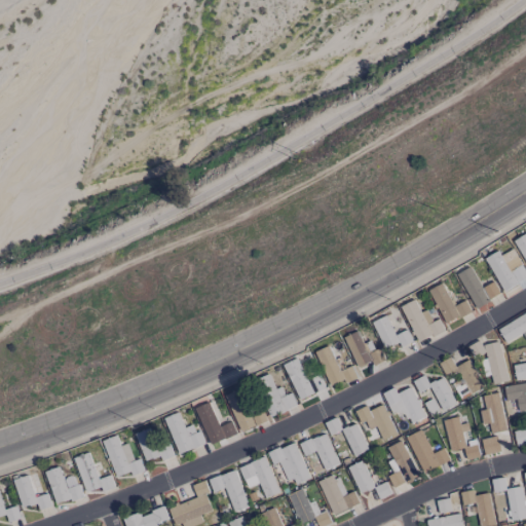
[(525,262),(525,232),(513,240),(525,262)]
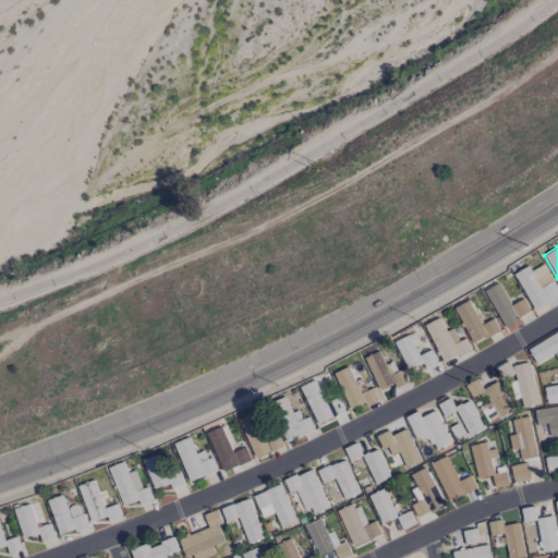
[(532,311),(549,302),(552,306),(557,302),(557,290),(549,274),(535,280),(529,266),(514,273),(532,311)]
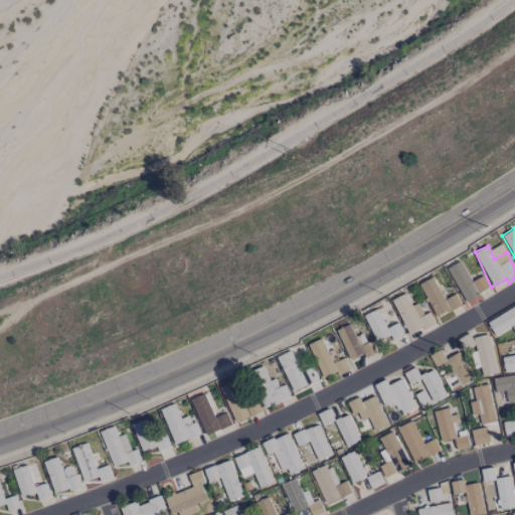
[(466,302),(489,288),(482,276),(471,282),(460,261),(447,269),(466,302)]
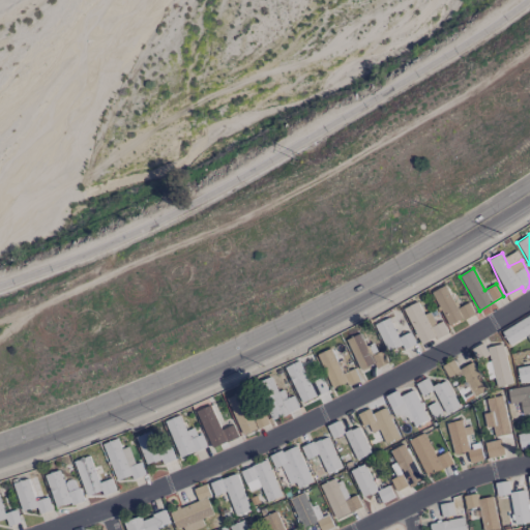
[(448,326),(474,314),(468,302),(457,307),(445,285),(432,292),(448,326)]
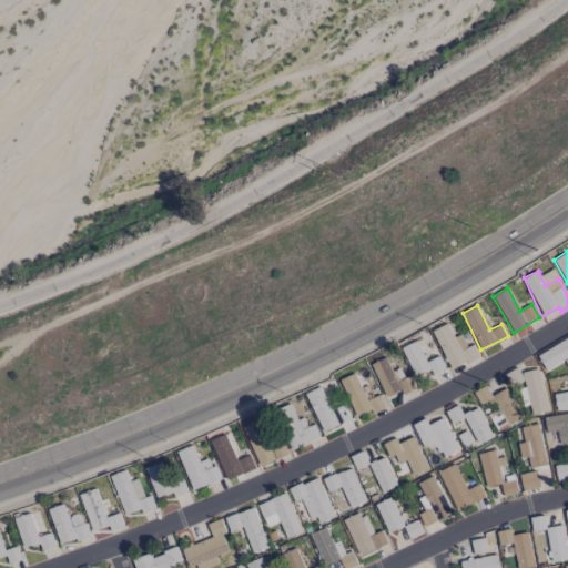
[(462,334),(453,337),(447,324),(433,330),(449,369),(479,357),(474,344),(466,347),(462,334)]
